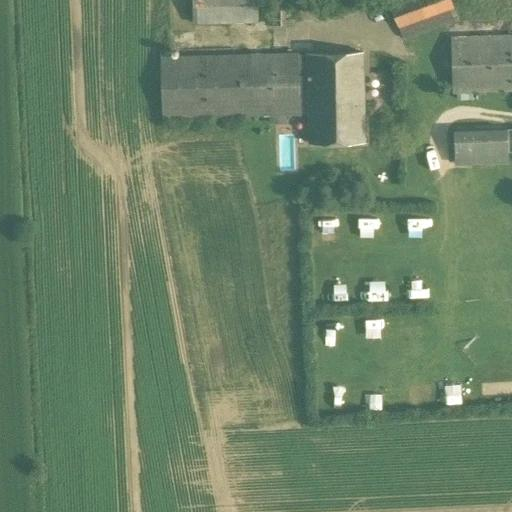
[(257,23),(257,0),(191,0),(192,23),(257,23)]
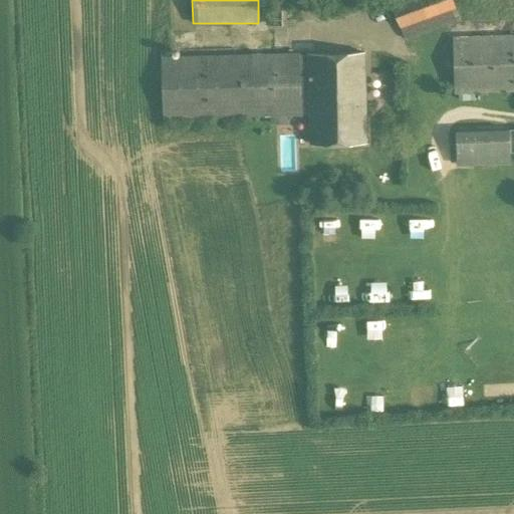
[(389,0),(406,40),(460,20),(451,0),(389,0)]
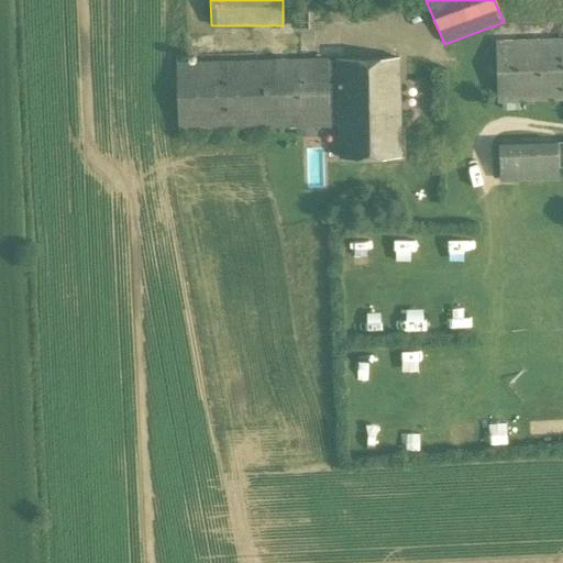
[(497,102),(562,100),(562,37),(495,40),(497,102)]
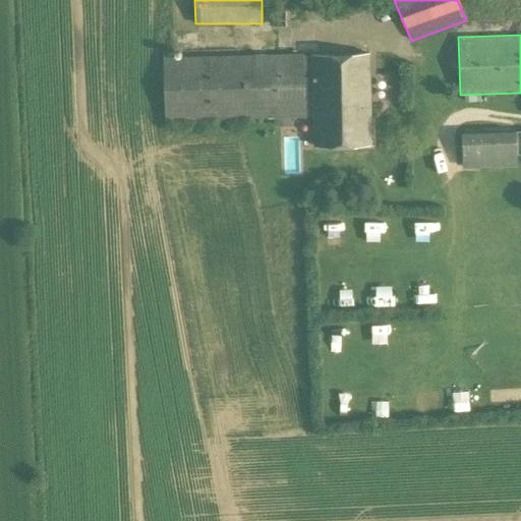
[(305,115),(312,115),(311,56),(303,56),(303,53),(162,58),(165,121),(305,117),(305,115)]
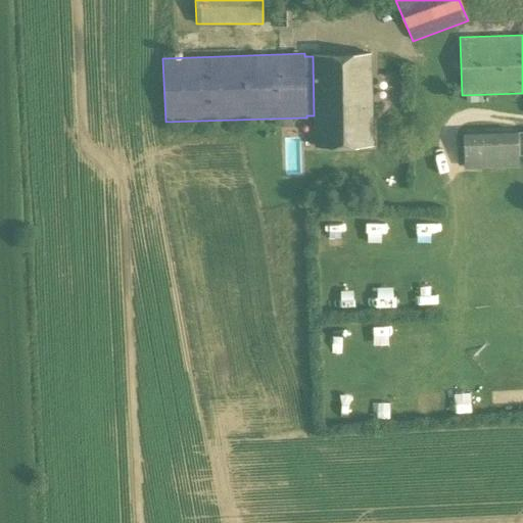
[(315,146),(373,145),(371,54),(313,55),(313,56),(314,115),(315,146)]
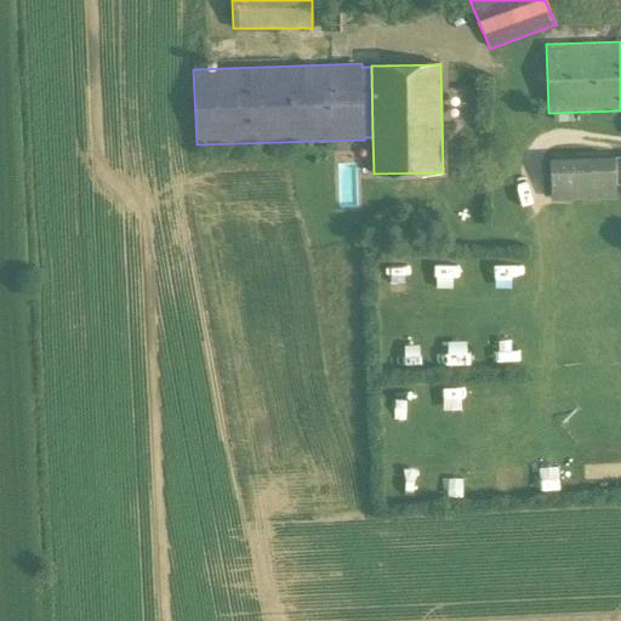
[(551,159),(551,200),(616,199),(616,158),(551,159)]
